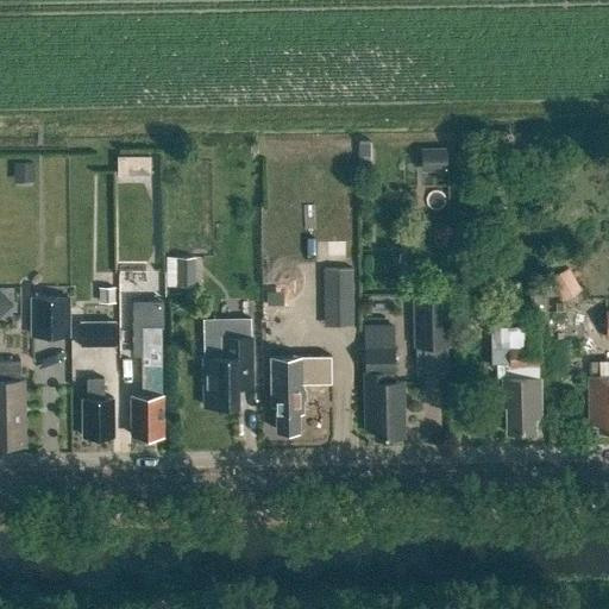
[(155,154),(123,154),(123,173),(155,173),(155,154)]
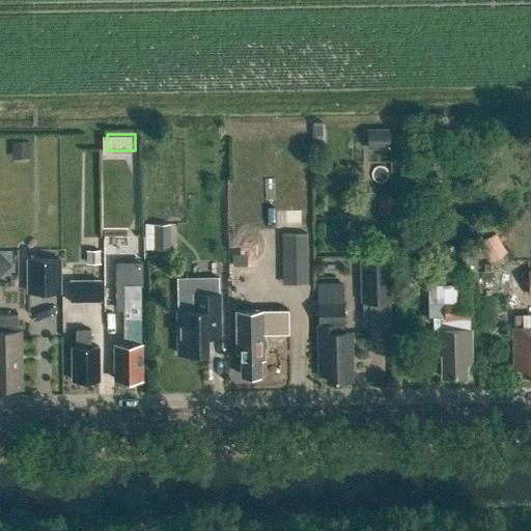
[(169,248),(169,223),(152,223),(152,248),(169,248)]
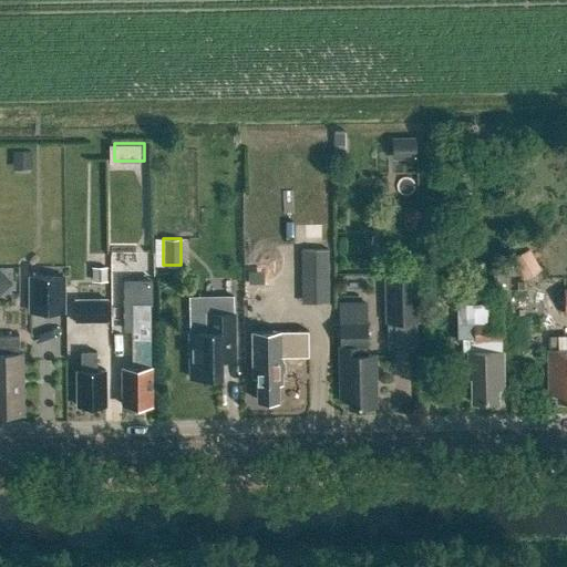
[(329,249),(300,250),(300,281),(329,281),(329,249)]
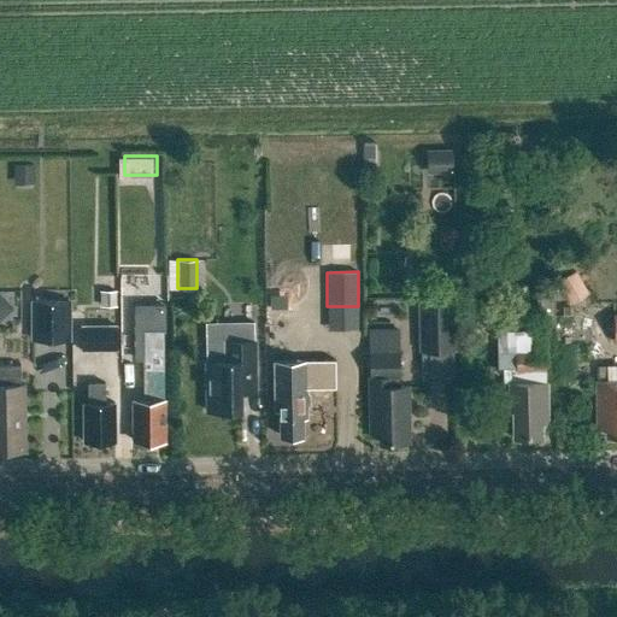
[(0,293),(0,315),(12,315),(12,294),(0,293)]
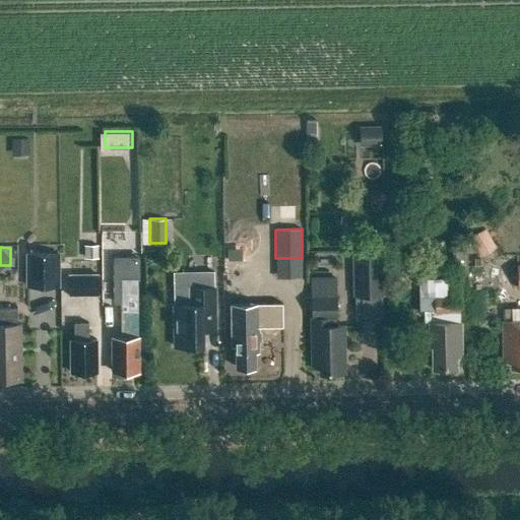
[(468,247),(456,247),(456,272),(468,271),(468,247)]
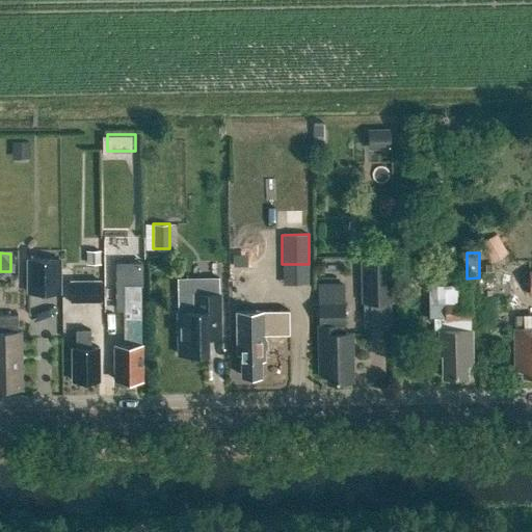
[(392,259),(361,260),(362,303),(393,302),(392,259)]
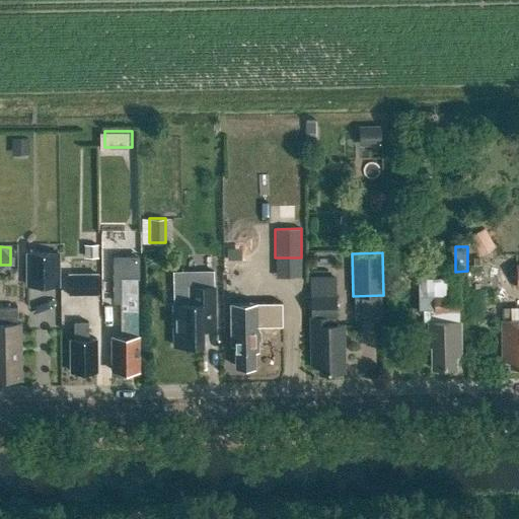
[(27,253),(27,286),(59,286),(59,253),(27,253)]
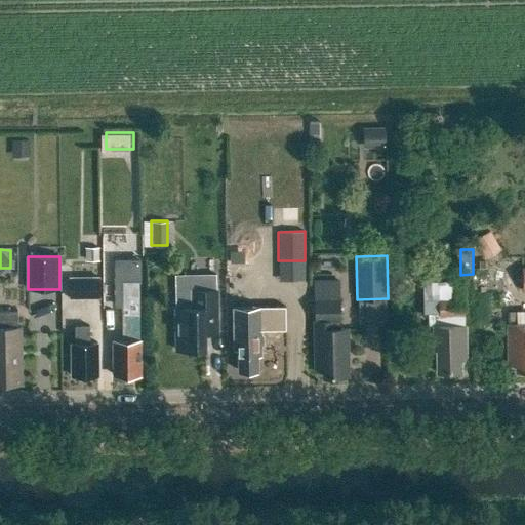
[(99,277),(69,277),(69,298),(99,298),(99,277)]
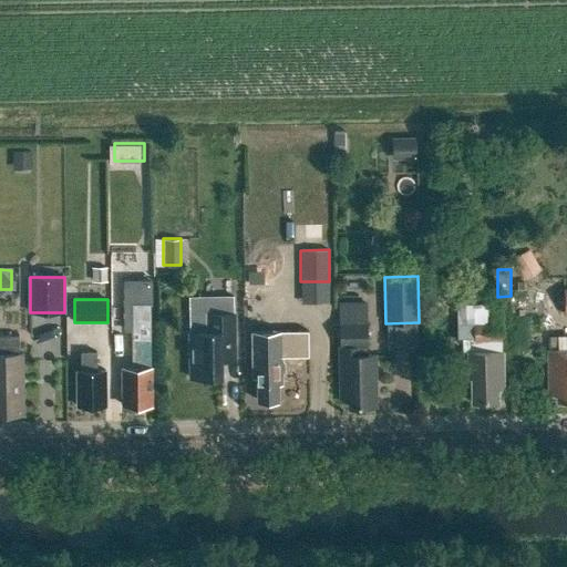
[(349,408),(375,406),(375,356),(359,356),(358,348),(368,348),(367,302),(339,302),(340,346),(339,346),(340,399),(349,399),(349,408)]
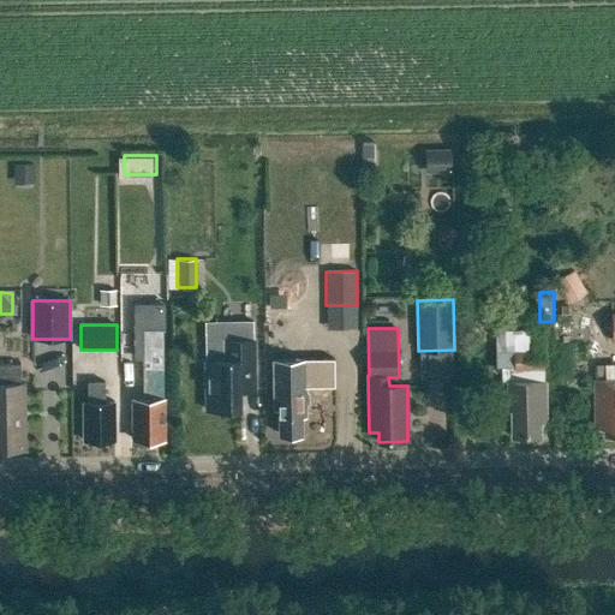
[(129,405),(130,416),(132,416),(132,440),(165,439),(163,369),(163,342),(163,329),(144,329),(144,369),(144,399),(132,399),(132,405),(129,405)]
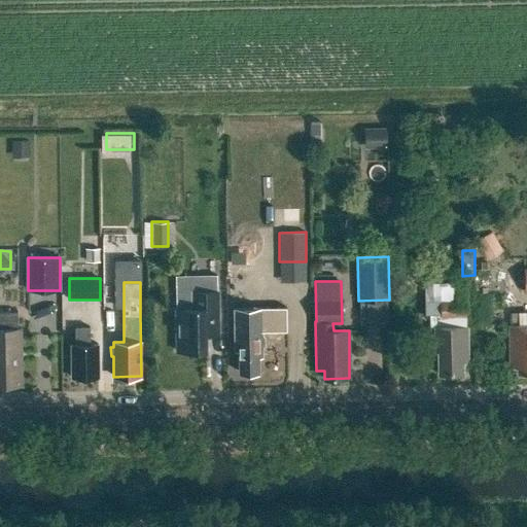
[(466,284),(424,285),(425,314),(434,314),(434,352),(438,352),(438,374),(462,373),(462,356),(466,356),(465,301),(466,284)]
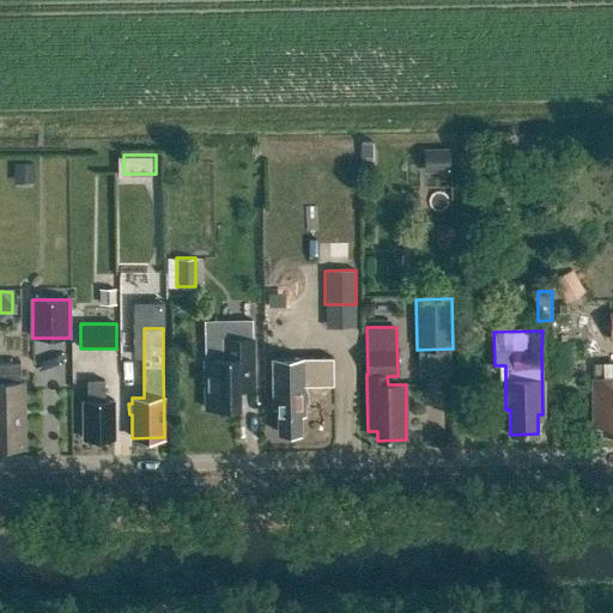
[(224,360),(205,360),(205,408),(240,408),(238,389),(254,389),(253,340),(224,340),(224,360)]
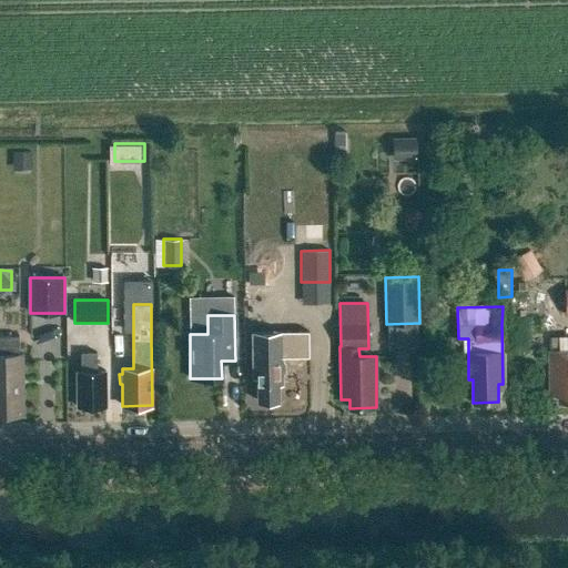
[(252,332),(253,358),(253,377),(257,377),(259,402),(262,402),(264,404),(272,404),(274,402),(277,402),(277,377),(282,377),(282,373),(284,371),(284,364),(282,362),(282,357),(308,357),(308,332),(252,332)]
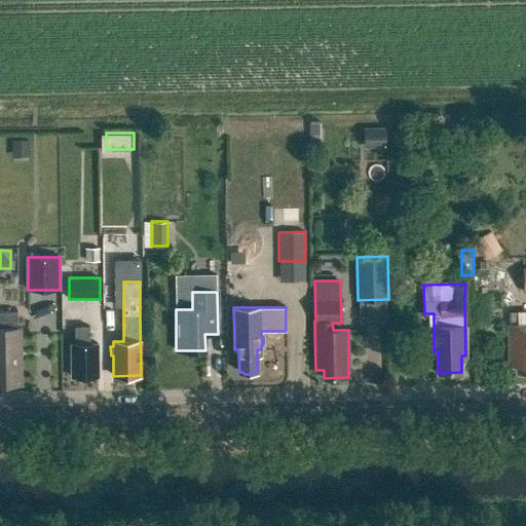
[(0,384),(21,384),(21,329),(14,329),(13,311),(0,311),(0,384)]
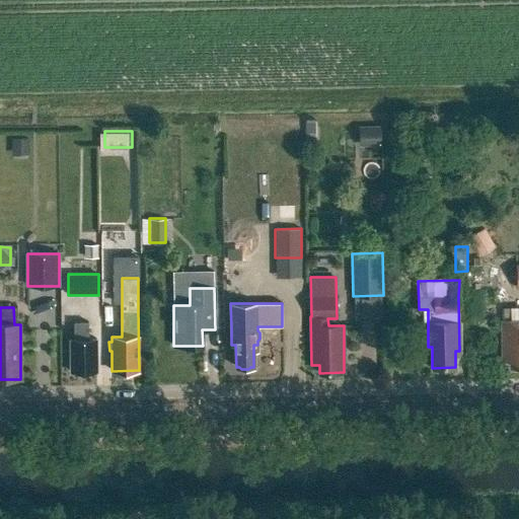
[(518,307),(511,308),(511,320),(502,320),(502,363),(510,363),(510,369),(518,368),(518,307)]
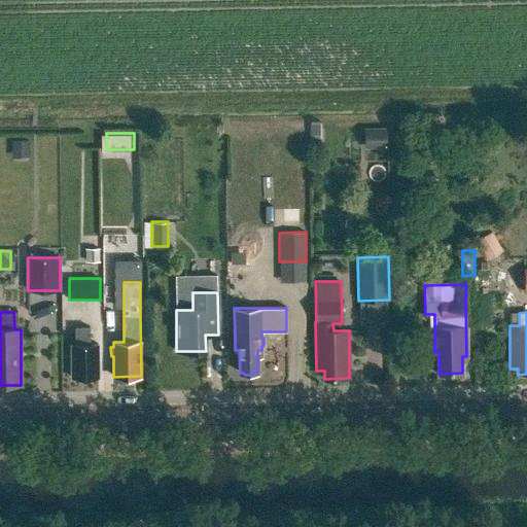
[(85,377),(98,377),(98,345),(90,345),(90,327),(75,327),(75,345),(71,345),(71,377),(75,377),(75,379),(85,379),(85,377)]
